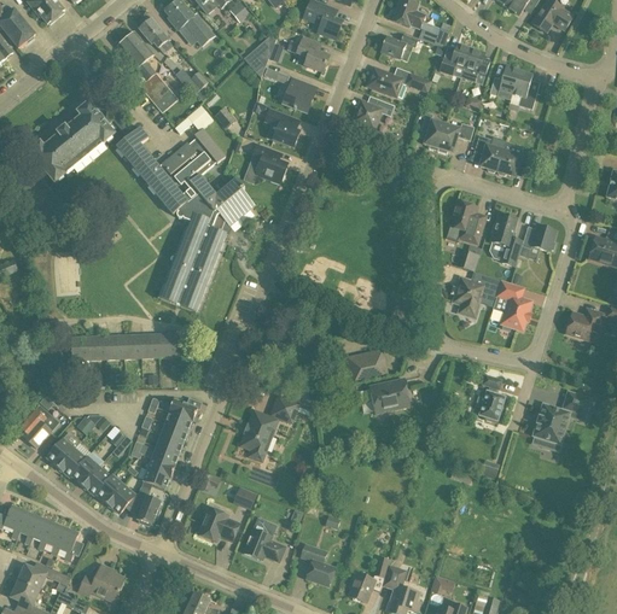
[(24,0),(34,11),(39,17),(40,15),(46,23),(47,22),(48,24),(54,19),(58,16),(64,12),(62,10),(63,9),(56,0),(24,0)]
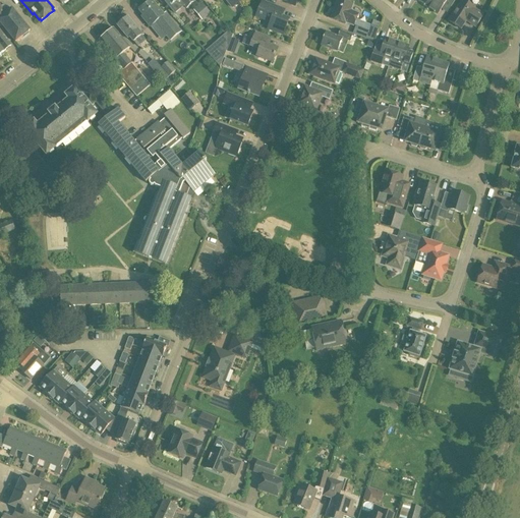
[(162,12),(153,0),(149,0),(138,8),(143,14),(141,16),(149,24),(155,20),(169,39),(180,29),(165,10),(162,12)]
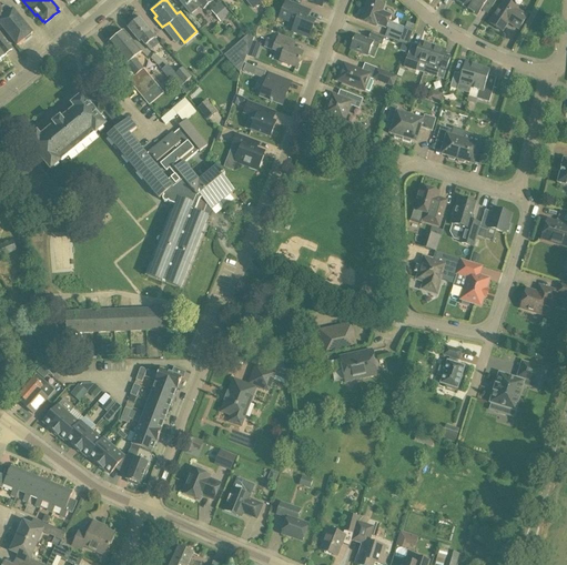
[(184,0),(185,1),(182,3),(190,12),(200,3),(202,7),(211,0),(184,0)]
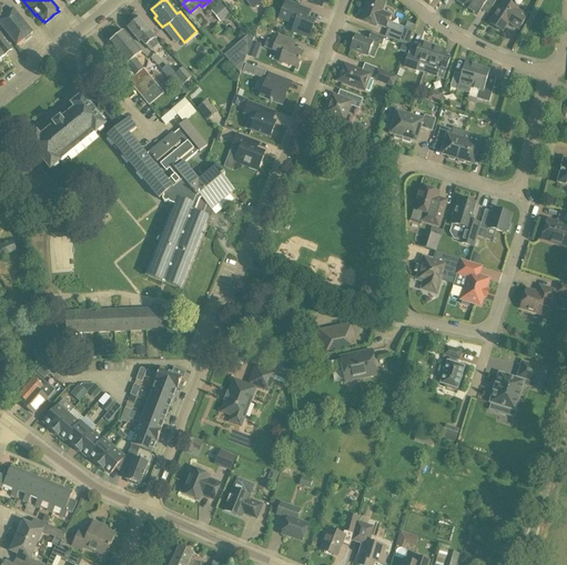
[(307,34),(314,19),(297,12),(302,3),(292,0),(284,0),(277,17),(293,23),(291,29),(307,34)]
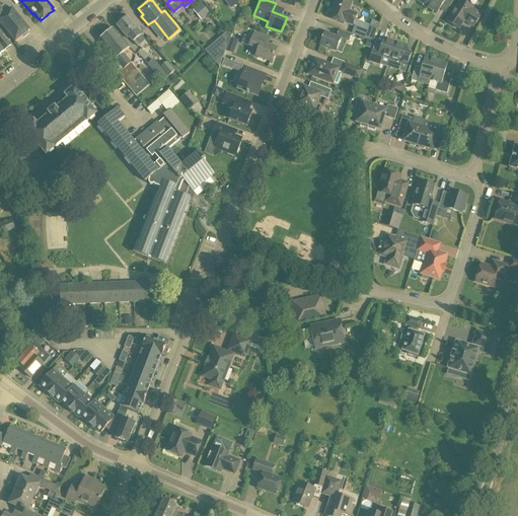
[(351,22),(356,11),(348,8),(350,1),(347,0),(335,0),(328,16),(343,21),(343,19),(351,22)]
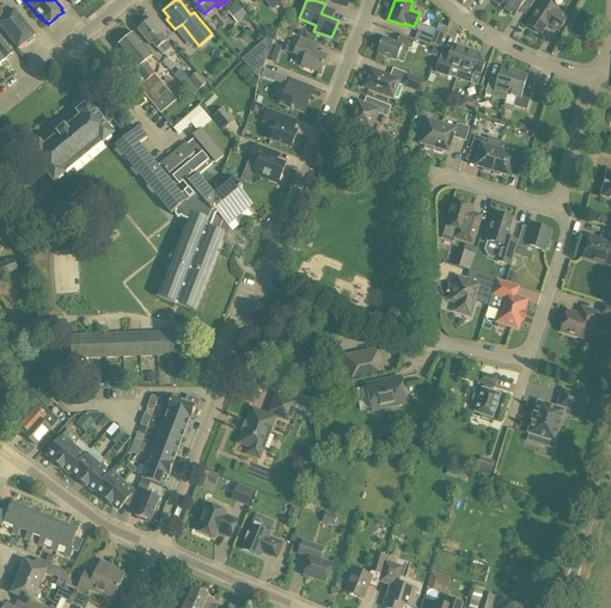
[(503,0),(500,5),(513,13),(520,2),(527,6),(531,0),(503,0)]
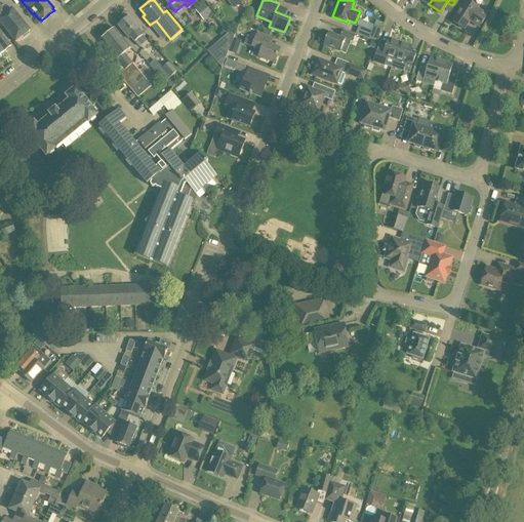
[(478,25),(486,12),(476,6),(477,5),(470,0),(462,0),(451,18),(464,27),(469,17),(472,19),(472,21),(478,25)]
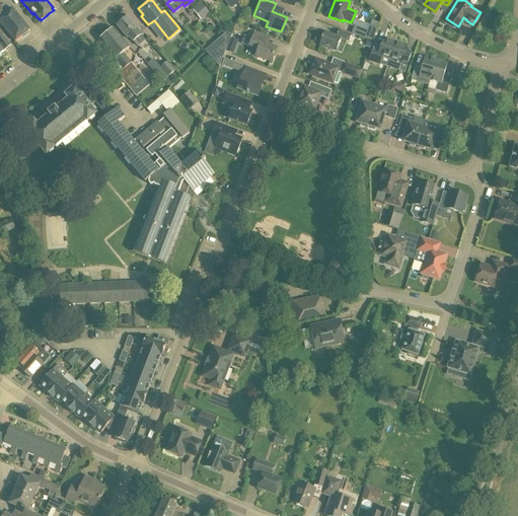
[(201,1),(192,8),(200,19),(209,12),(201,1)]
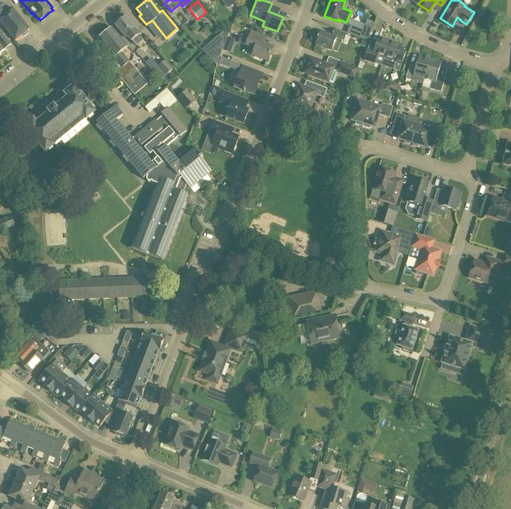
[(0,4),(0,21),(14,39),(28,28),(9,5),(2,3),(0,4)]
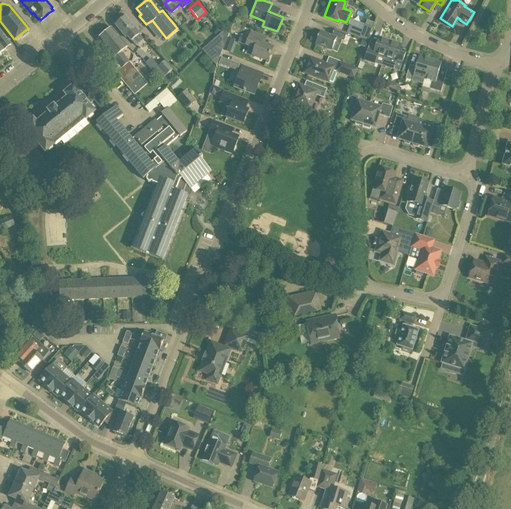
[(115,21),(116,22),(114,23),(125,36),(126,35),(130,40),(131,39),(135,44),(143,38),(139,33),(124,15),(119,19),(118,17),(115,21)]
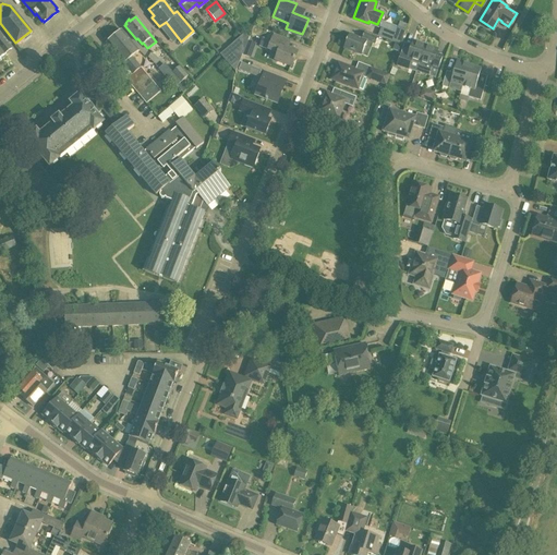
[(399,41),(404,27),(397,24),(394,31),(379,25),(376,33),(399,41)]
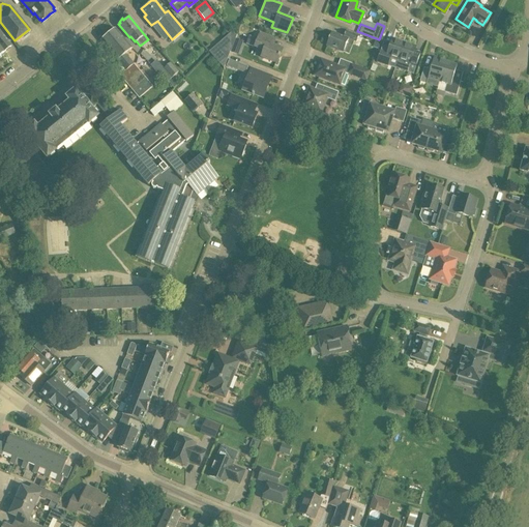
[(257,36),(254,35),(256,28),(251,26),(244,42),(262,50),(260,55),(275,61),(282,48),(270,42),(273,35),(259,29),(257,36)]
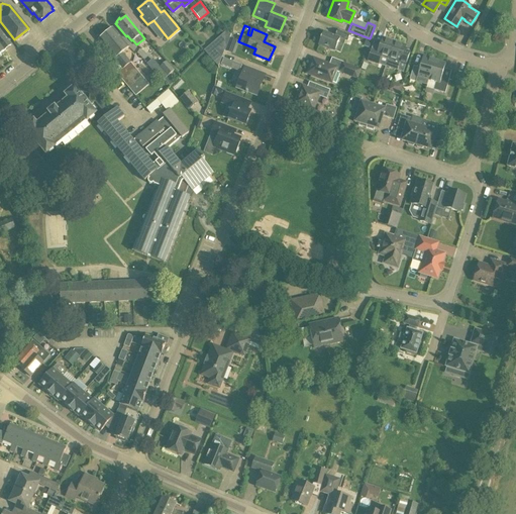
[(134,94),(148,82),(121,50),(127,45),(112,26),(98,37),(122,66),(116,71),(134,94)]
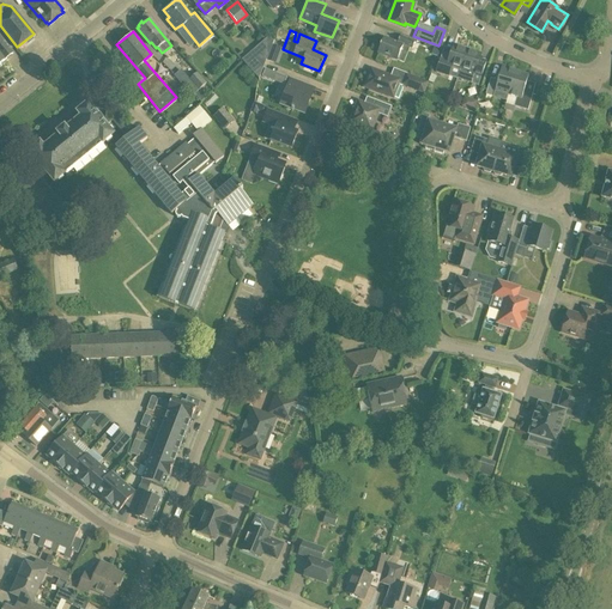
[(12,50),(0,34),(0,60),(4,58),(4,56),(12,50)]
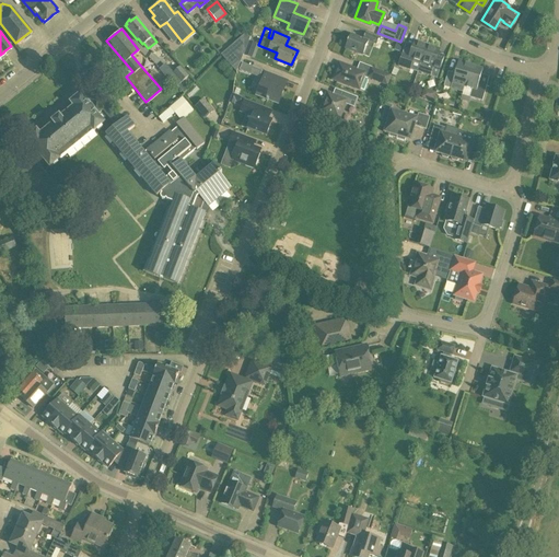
[(375,42),(377,36),(364,31),(362,36),(349,31),(344,45),(361,53),(367,38),(375,42)]
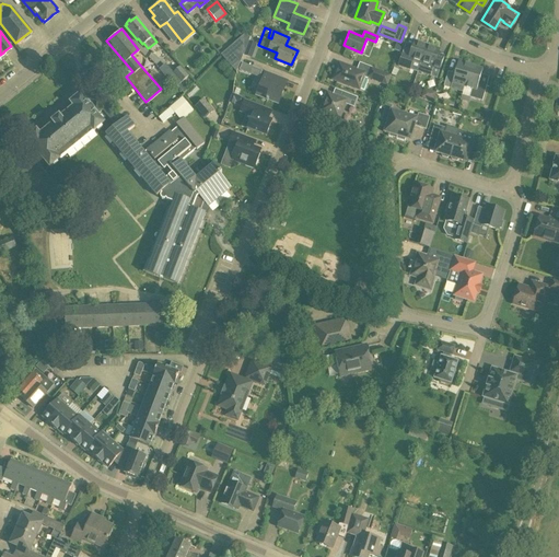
[(248,41),(249,37),(244,33),(220,55),(236,71),(243,56),(248,41)]
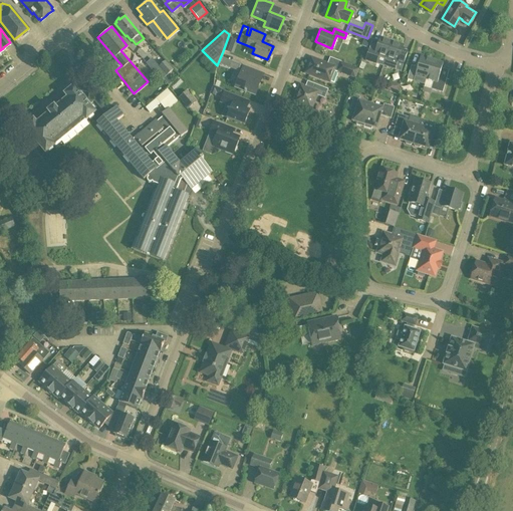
[(376,42),(370,40),(365,57),(371,59),(375,61),(378,54),(385,56),(391,39),(391,38),(379,34),(376,42)]
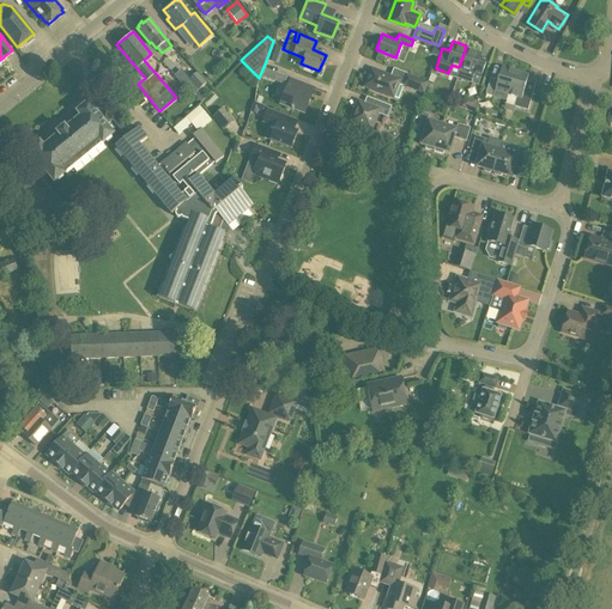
[(280,48),(272,44),(266,61),(276,64),(280,48)]
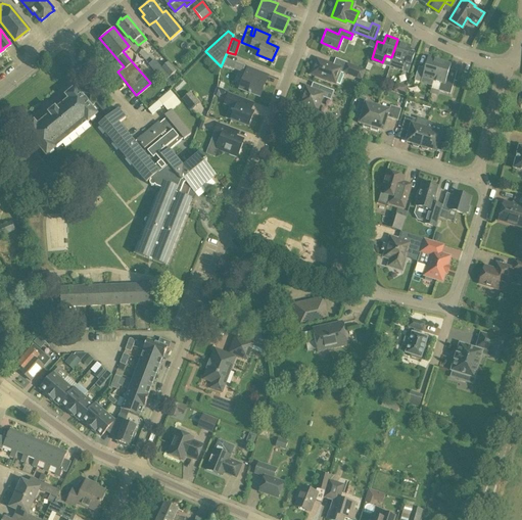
[(410,43),(397,39),(397,40),(391,57),(404,61),(400,68),(407,71),(414,50),(408,48),(410,43)]
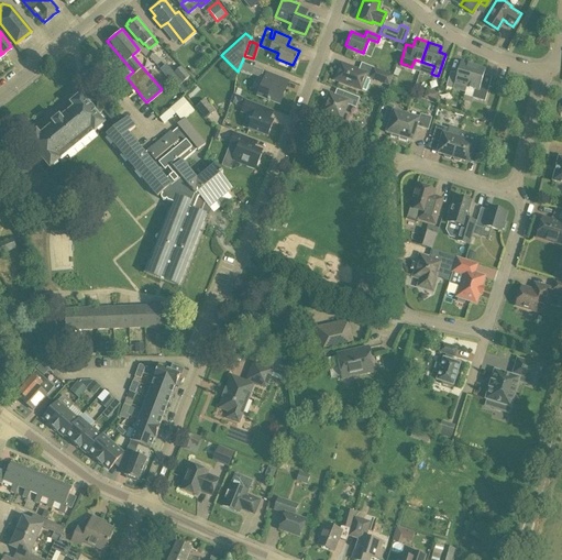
[(173,63),(163,52),(158,55),(152,47),(149,51),(166,69),(173,63)]
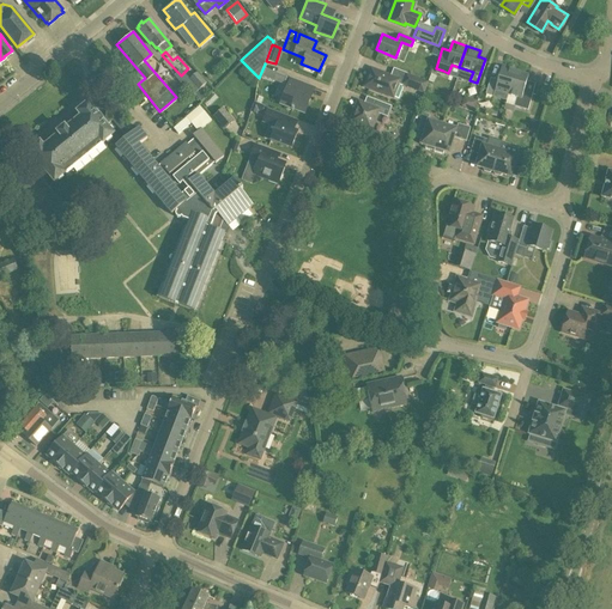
[(507,92),(514,69),(501,65),(496,78),(489,75),(484,91),(492,93),(494,87),(507,92)]
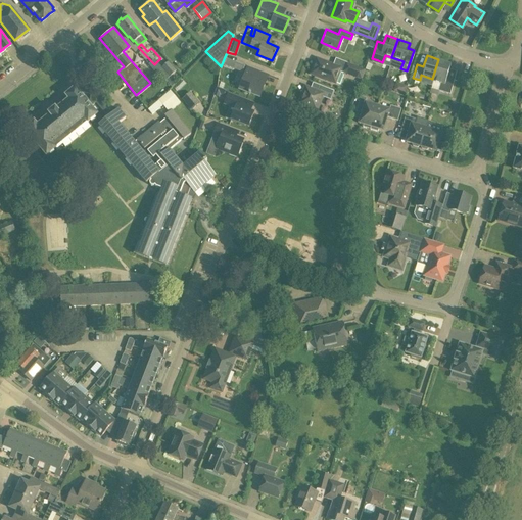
[(334,81),(340,65),(316,56),(310,72),(334,81)]
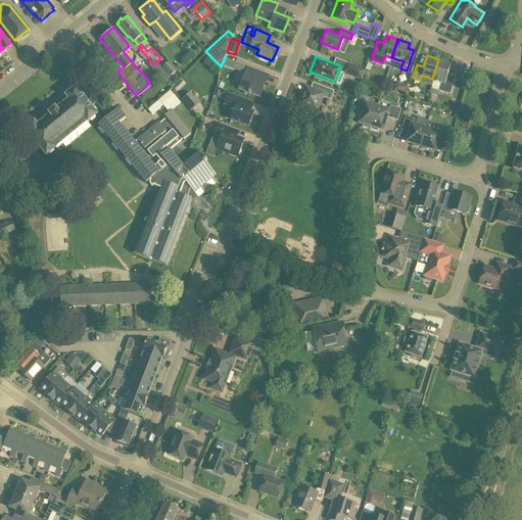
[(244,65),(226,58),(223,65),(242,72),(244,65)]
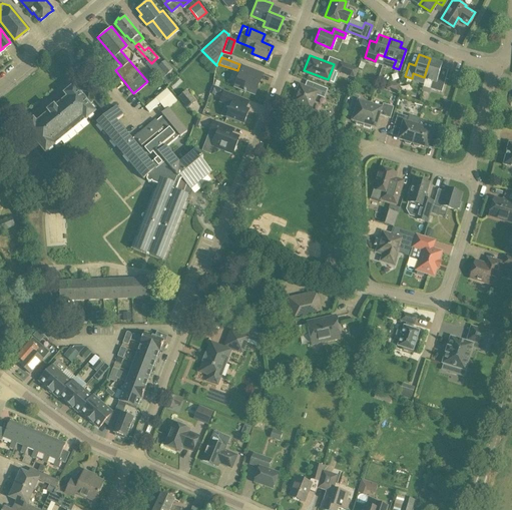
[(430,58),(424,77),(431,79),(429,86),(441,90),(445,76),(437,74),(441,61),(430,58)]
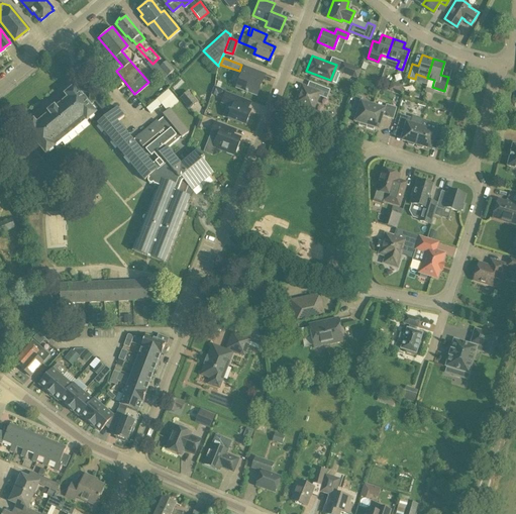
[(159,66),(167,74),(173,68),(166,60),(159,66)]
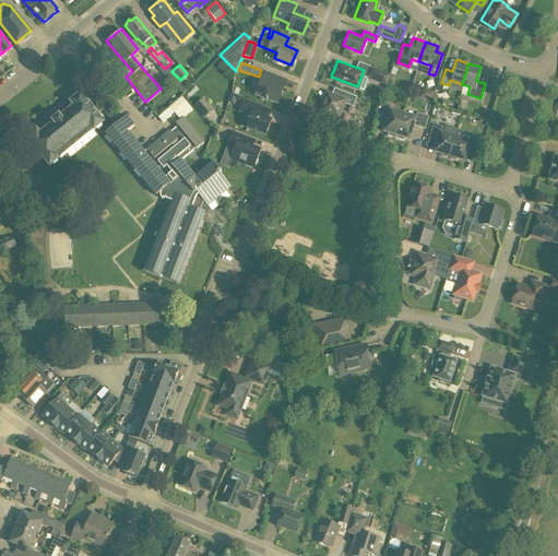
[(384,81),(388,73),(369,66),(366,74),(384,81)]
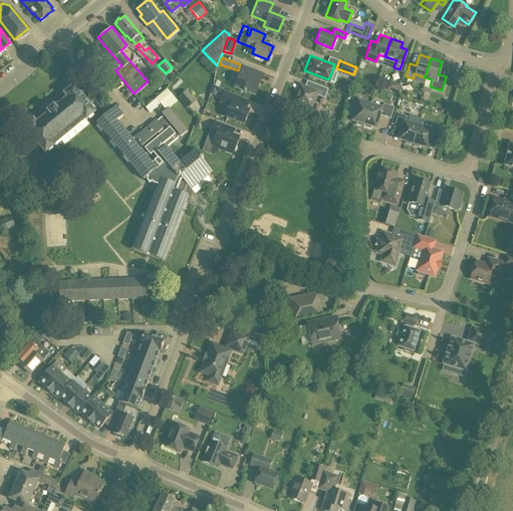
[(254,93),(262,71),(242,64),(234,85),(254,93)]
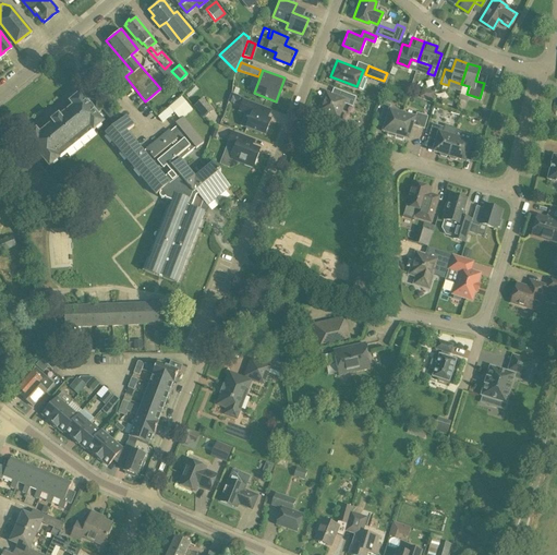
[(193,82),(185,89),(188,93),(196,85),(193,82)]
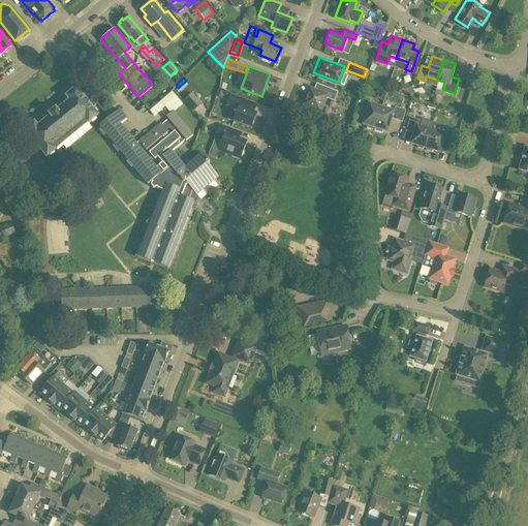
[(408,95),(410,86),(399,83),(397,91),(408,95)]
